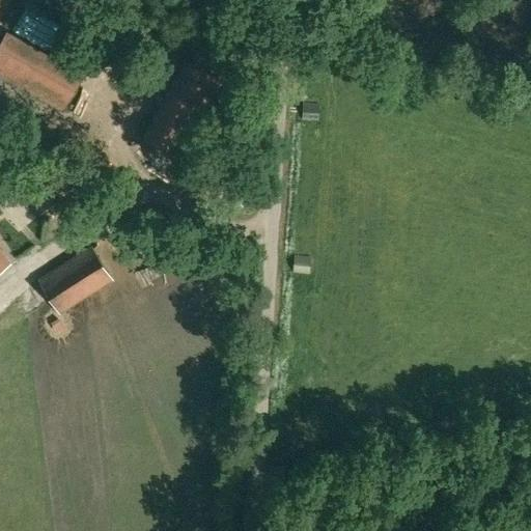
[(9,30),(1,45),(0,46),(0,70),(64,107),(84,74),(9,30)]
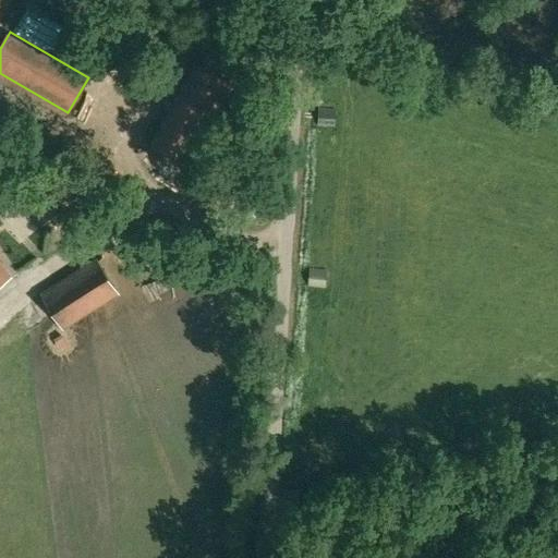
[(220,101),(230,84),(199,65),(190,84),(220,101)]
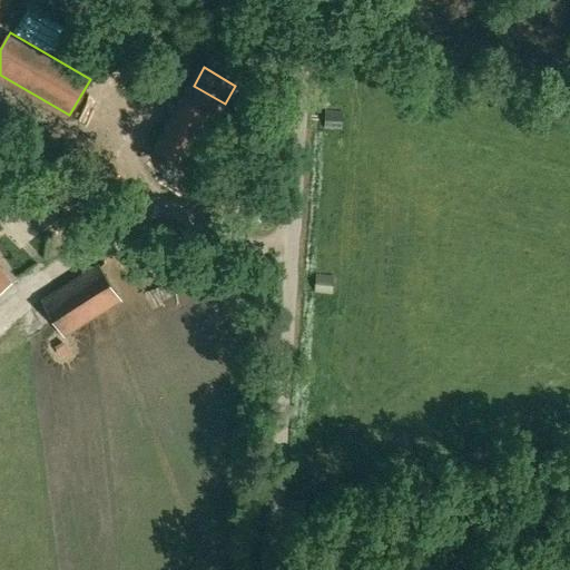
[(342,110),(324,110),(324,129),(342,129),(342,110)]
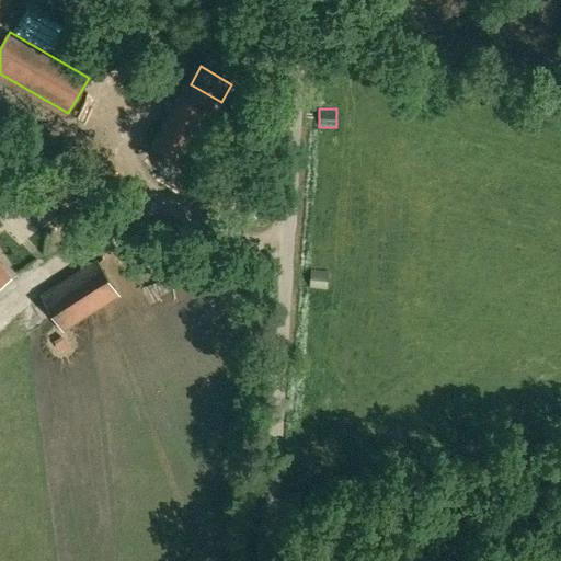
[(0,260),(0,285),(12,278),(0,260)]
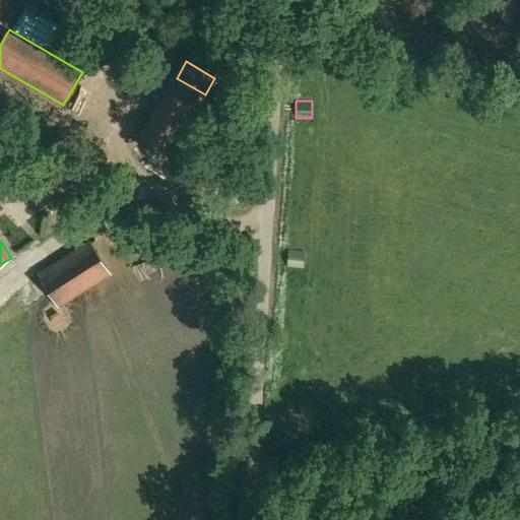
[(111,272),(91,241),(39,273),(58,305),(111,272)]
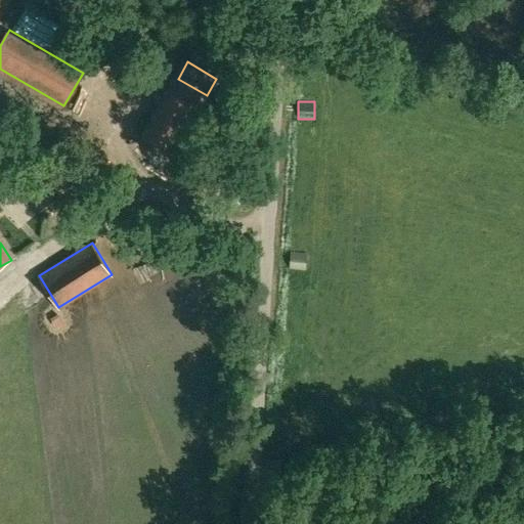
[(309,252),(292,251),(291,269),(308,270),(309,252)]
